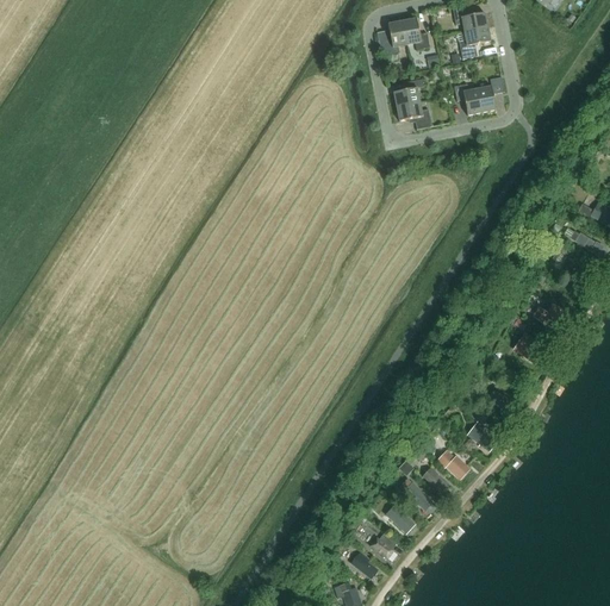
[(462,22),(464,30),(487,25),(485,11),(470,14),(467,2),(452,5),(455,23),(462,22)]
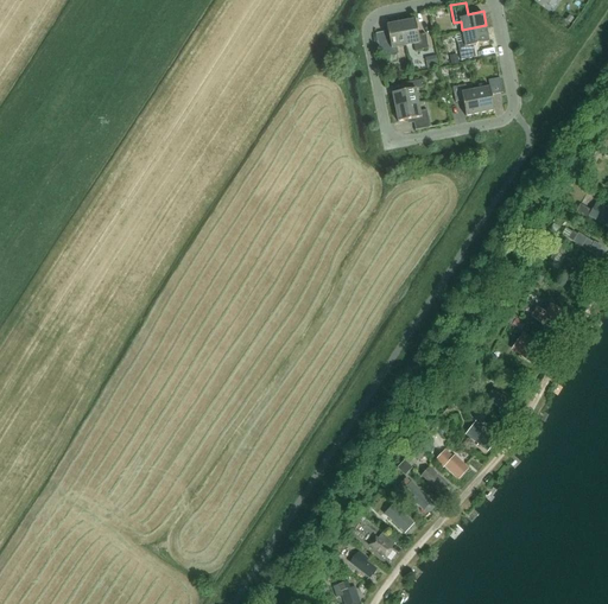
[(405,43),(415,40),(416,48),(429,45),(425,31),(418,32),(415,17),(400,19),(405,43)]
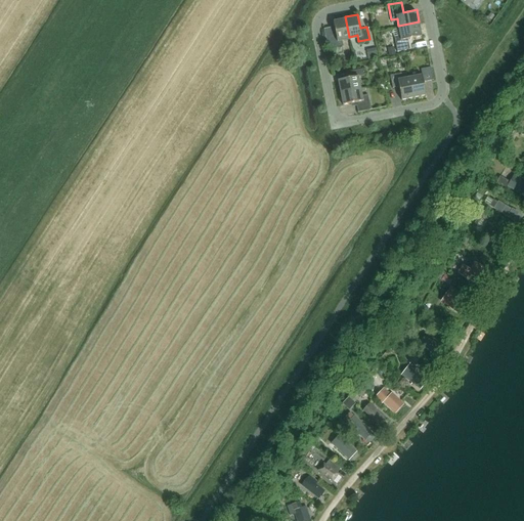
[(342,38),(349,37),(345,16),(333,19),(336,33),(325,34),(329,47),(343,44),(342,38)]
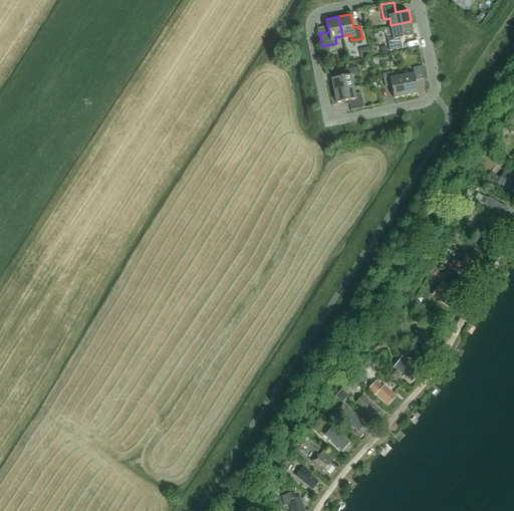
[(413,33),(411,21),(391,25),(393,32),(387,33),(390,48),(402,45),(400,36),(413,33)]
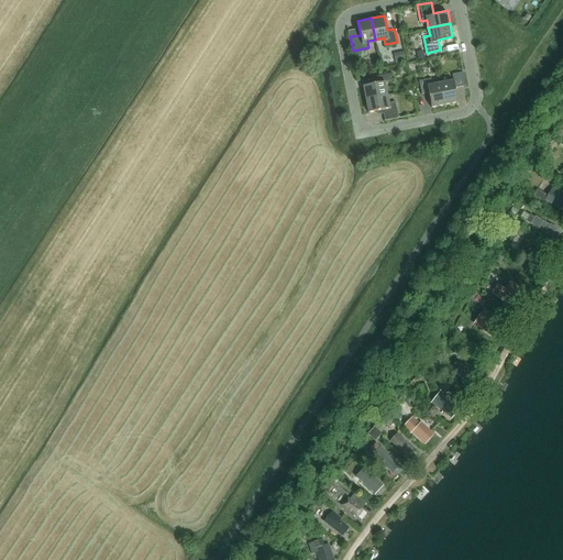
[(448,79),(440,80),(444,102),(457,99),(455,85),(465,84),(463,69),(446,73),(448,79)]
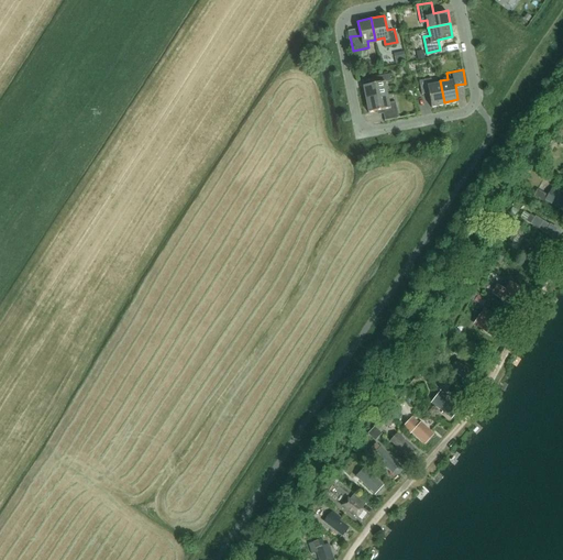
[(363,84),(366,97),(387,92),(385,79),(392,78),(389,72),(376,74),(377,80),(363,84)]
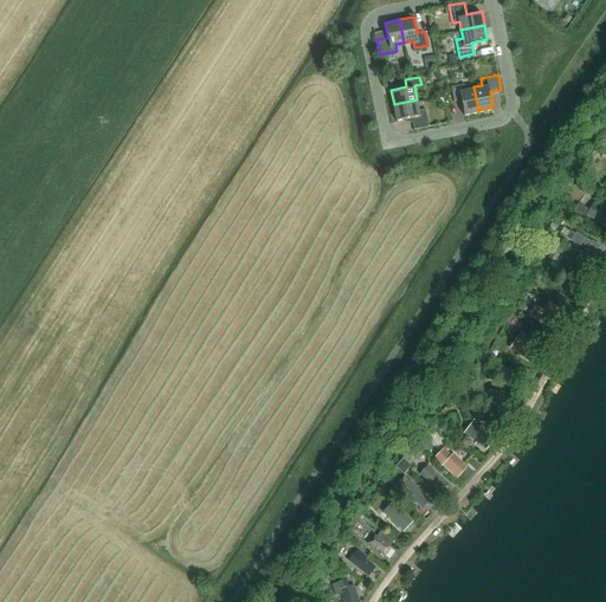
[(464,112),(478,110),(474,86),(465,89),(464,82),(451,84),(453,98),(462,97),(464,112)]
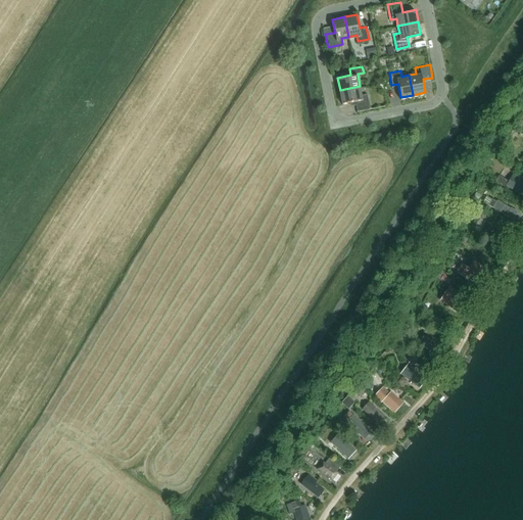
[(362,93),(360,86),(340,90),(342,102),(355,100),(358,109),(370,107),(367,92),(362,93)]
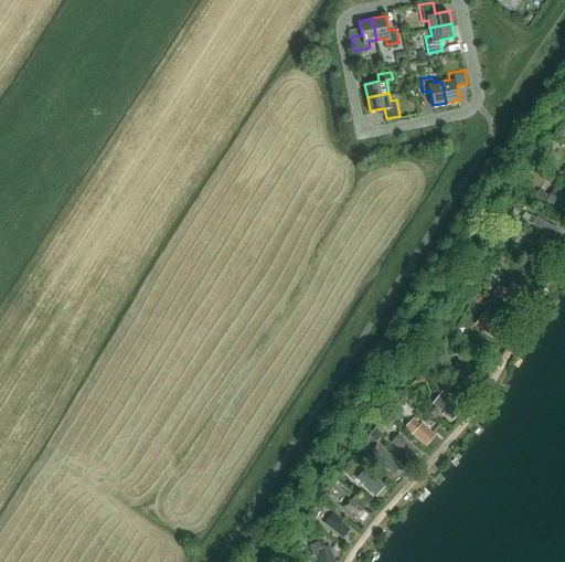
[(554,135),(546,147),(551,149),(558,137),(554,135)]
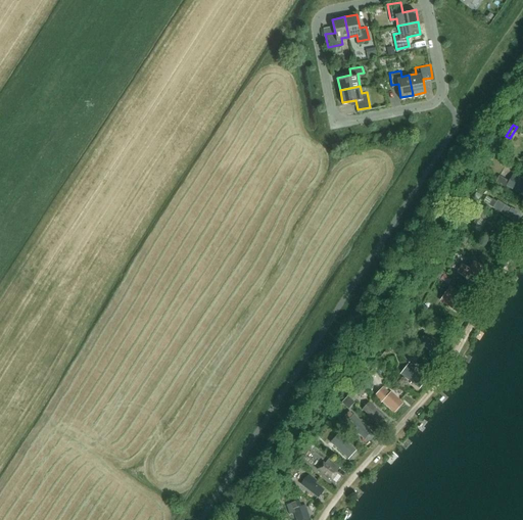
[(511,148),(507,145),(503,149),(508,153),(511,148)]
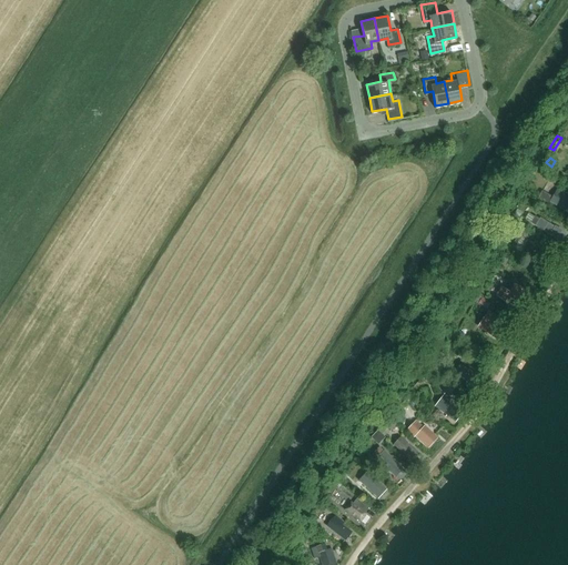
[(548,201),(549,199),(567,210),(567,193),(557,187),(553,194),(543,188),(538,194),(548,201)]
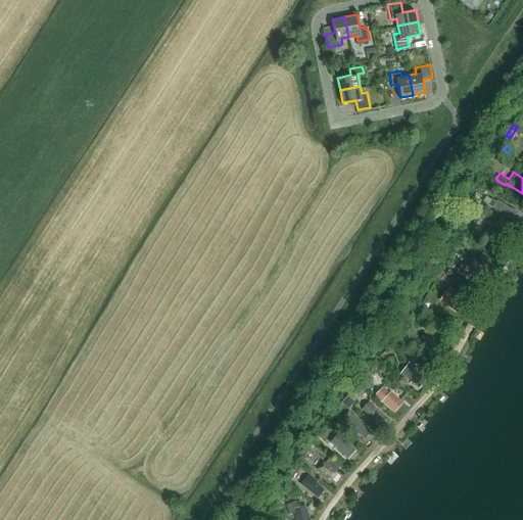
[(481,193),(476,190),(472,197),(477,200),(481,193)]
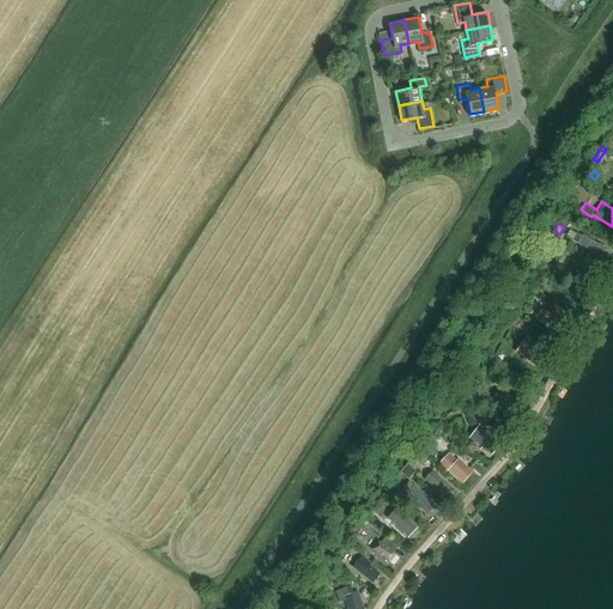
[(601,256),(607,245),(583,231),(577,242),(601,256)]
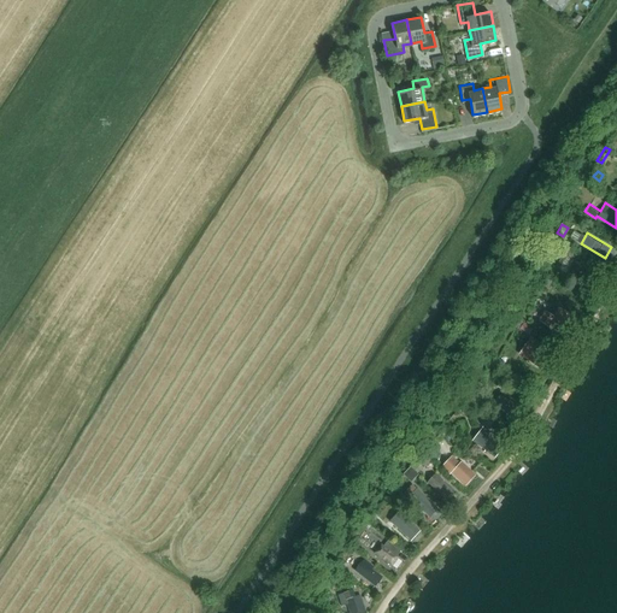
[(568,245),(556,265),(565,271),(576,278),(577,276),(588,282),(594,273),(583,267),(585,265),(580,261),(585,255),(568,245)]
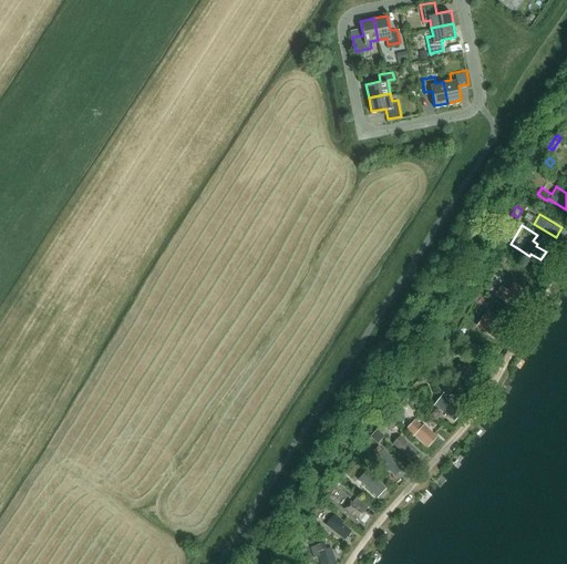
[(516,300),(524,287),(513,282),(515,278),(512,276),(505,287),(500,284),(494,293),(503,298),(506,294),(516,300)]
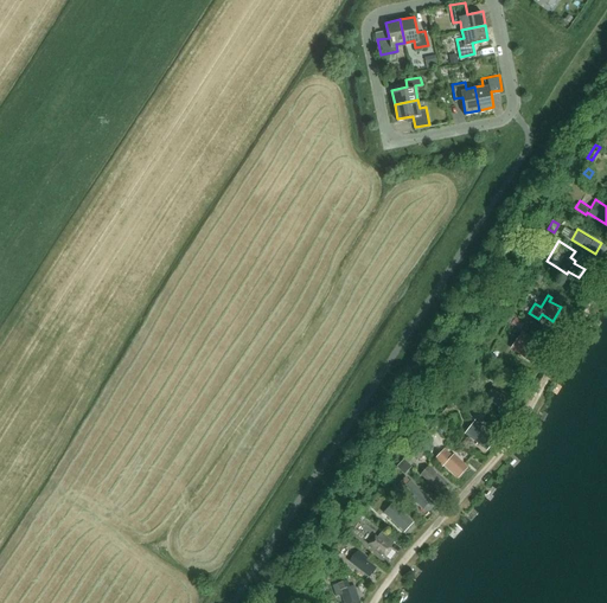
[(512,313),(508,319),(518,326),(523,319),(512,313)]
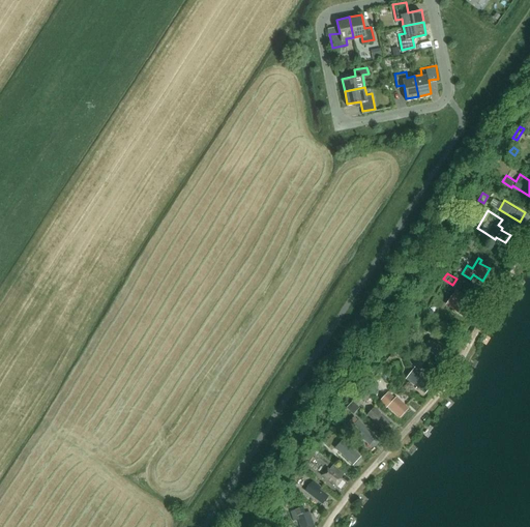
[(446,301),(453,305),(465,312),(469,305),(466,303),(469,298),(454,289),(446,301)]
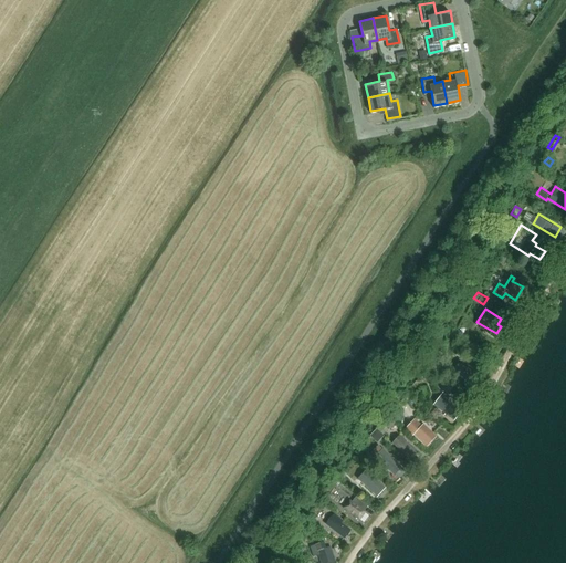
[(453,371),(454,372),(473,382),(478,372),(460,362),(459,363),(458,362),(453,371)]
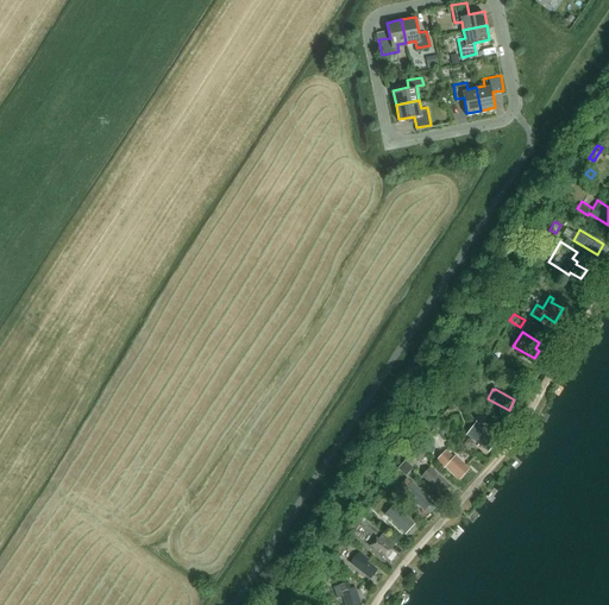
[(428,427),(434,433),(441,424),(435,420),(428,427)]
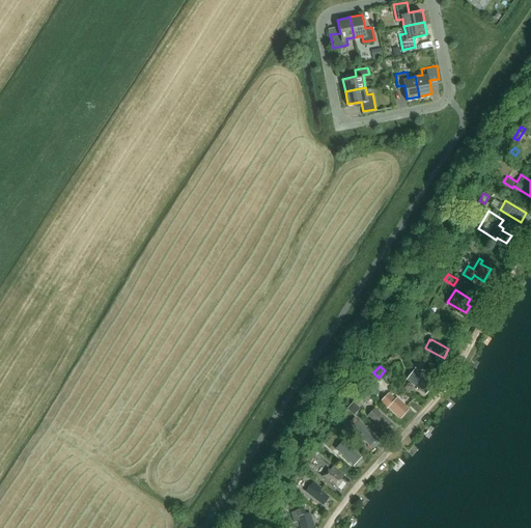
[(431,380),(421,371),(415,367),(408,377),(418,385),(419,384),(424,388),(431,380)]
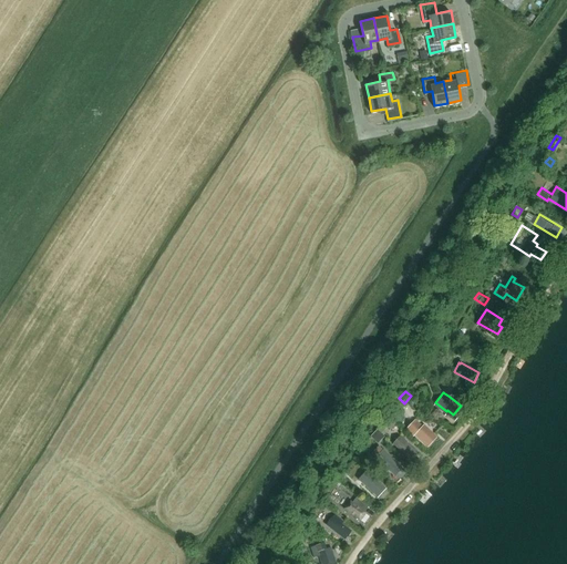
[(389,413),(377,424),(382,430),(393,418),(389,413)]
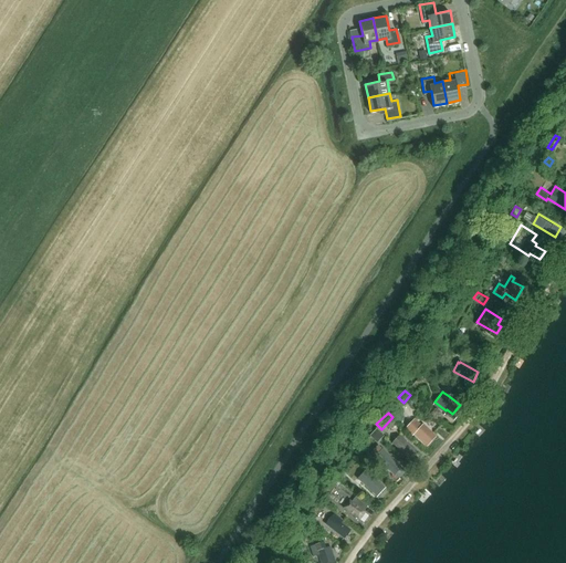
[(422,423),(420,424),(416,419),(411,424),(409,423),(405,427),(412,435),(416,431),(428,442),(435,435),(422,423)]
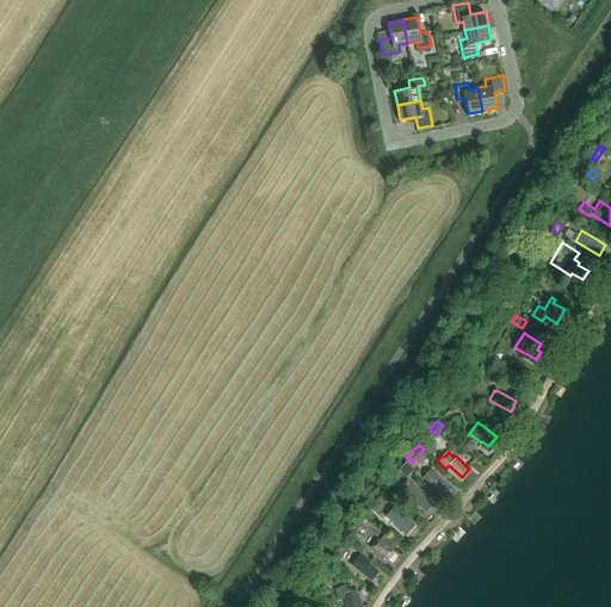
[(399,468),(407,476),(415,468),(407,459),(399,468)]
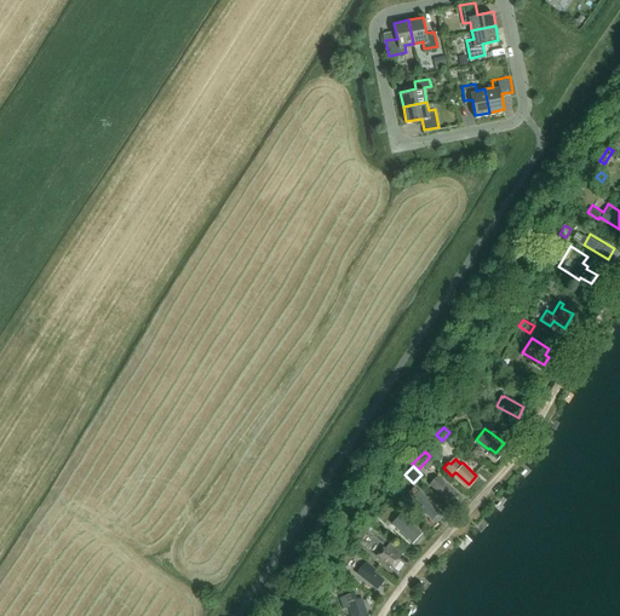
[(455,491),(445,481),(437,473),(429,482),(448,500),(455,491)]
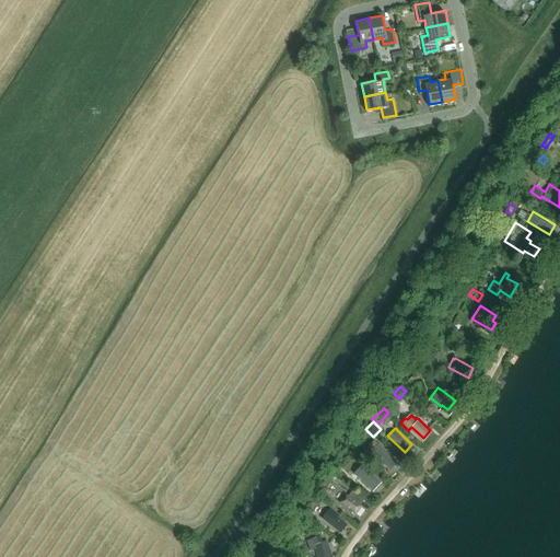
[(389,467),(397,461),(378,442),(371,450),(389,467)]
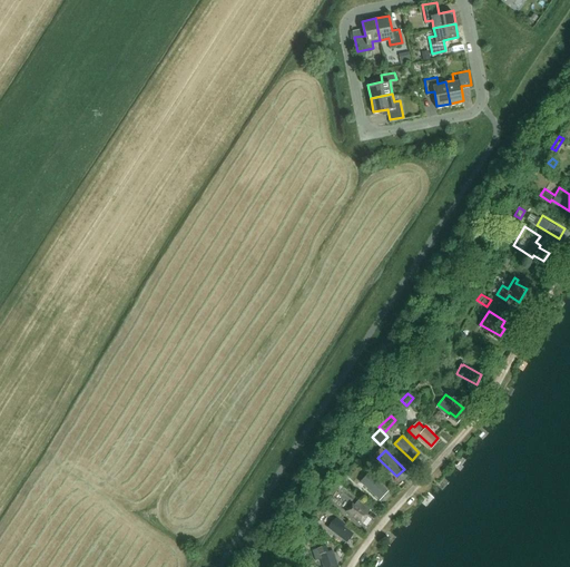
[(351,473),(345,468),(341,473),(346,478),(351,473)]
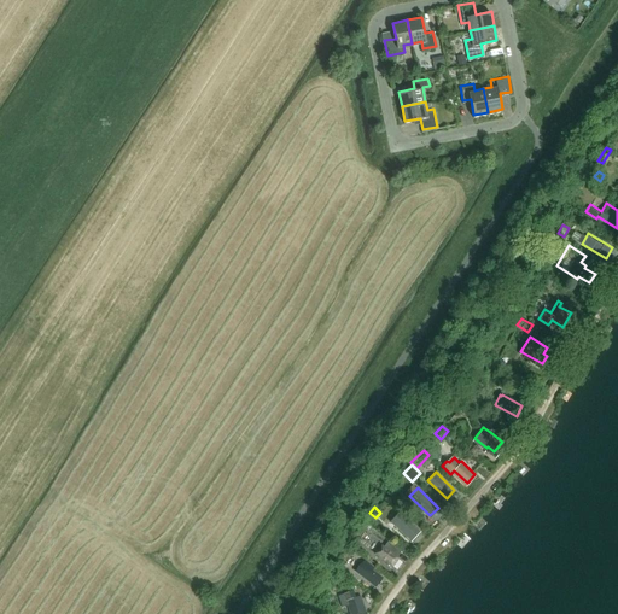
[(409,522),(406,519),(397,512),(390,520),(407,534),(408,532),(413,537),(421,528),(412,521),(409,522)]
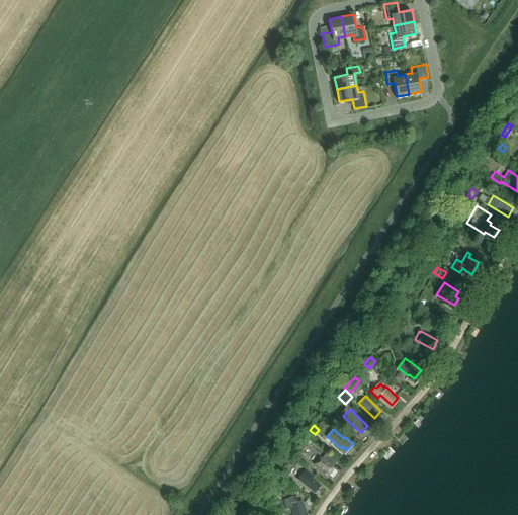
[(320,455),(314,462),(329,474),(329,473),(333,476),(338,469),(334,466),(333,465),(337,460),(326,452),(322,456),(320,455)]
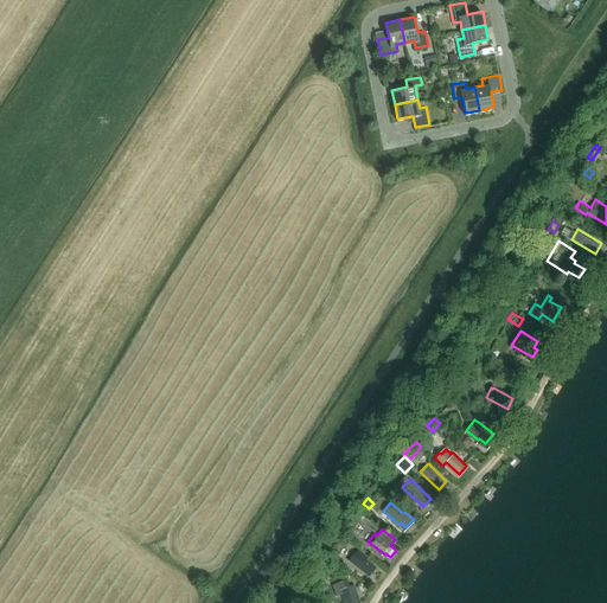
[(369,575),(376,565),(356,550),(349,559),(369,575)]
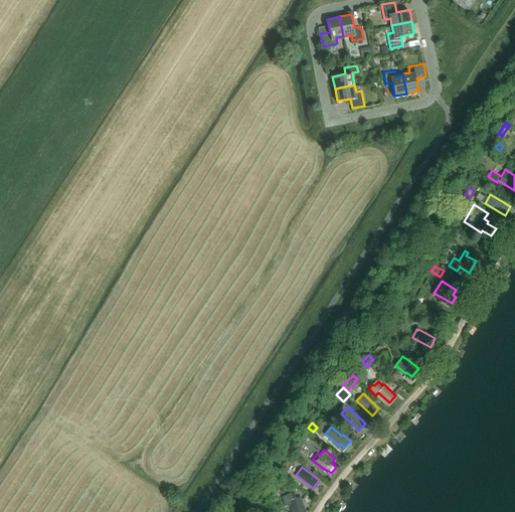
[(286,472),(272,489),(275,491),(289,474),(286,472)]
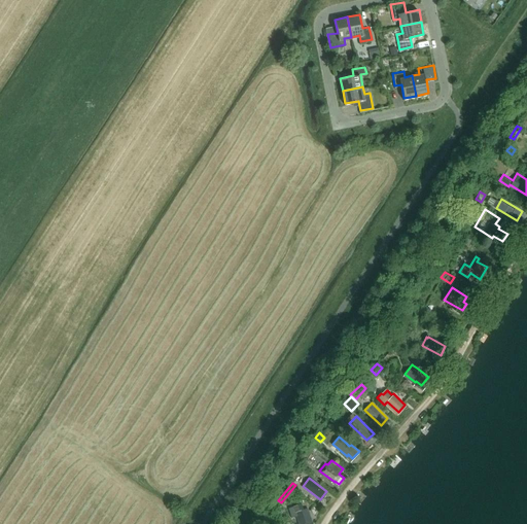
[(306,510),(302,511),(301,509),(304,508),(302,501),(293,504),(288,507),(291,516),(296,514),(299,523),(303,523),(310,522),(306,510)]
